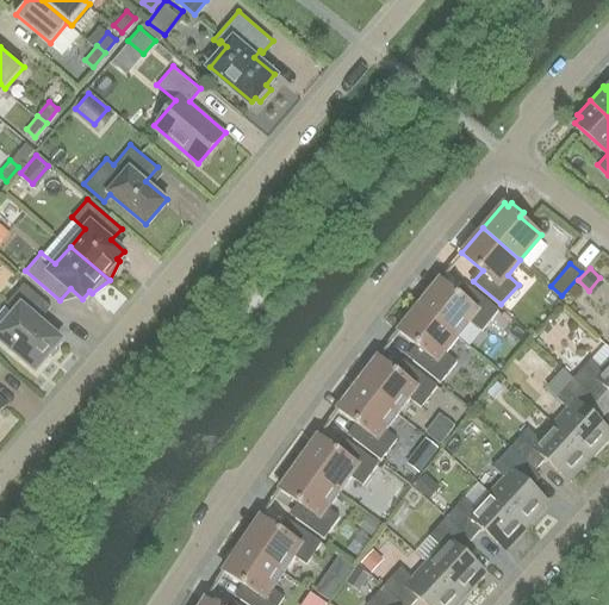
[(461,297),(440,279),(420,304),(458,335),(471,319),(482,329),(498,307),(471,286),(461,297)]
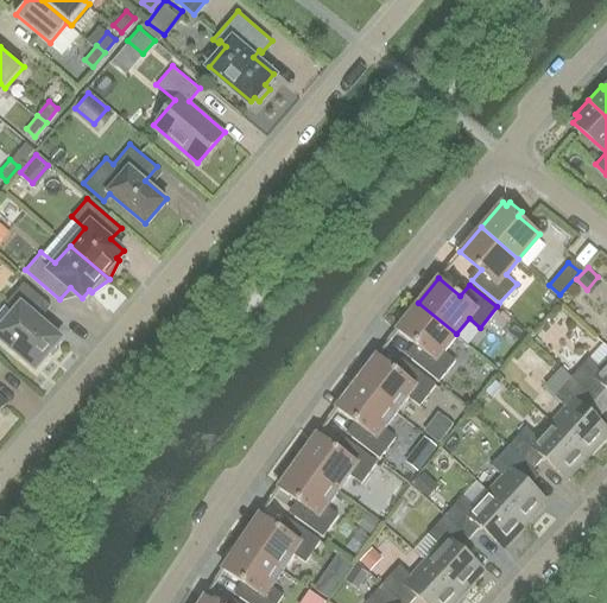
[(38,318),(50,304),(24,280),(6,300),(17,309),(0,328),(0,336),(36,366),(46,353),(51,353),(58,344),(57,341),(61,337),(38,318)]
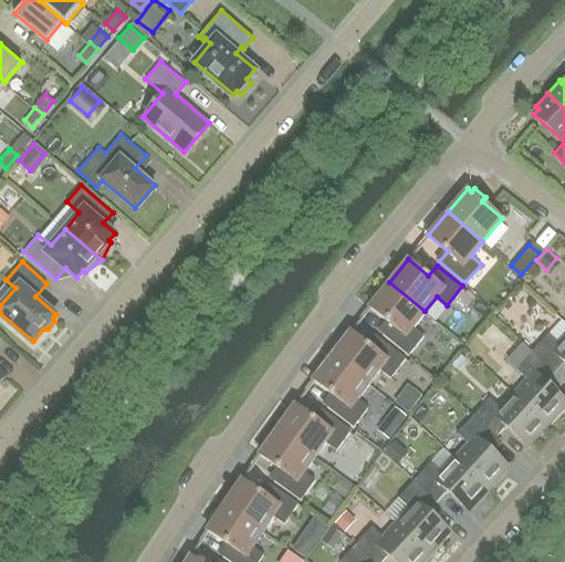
[(412,325),(425,311),(389,282),(369,305),(390,322),(383,332),(408,353),(424,334),(412,325)]
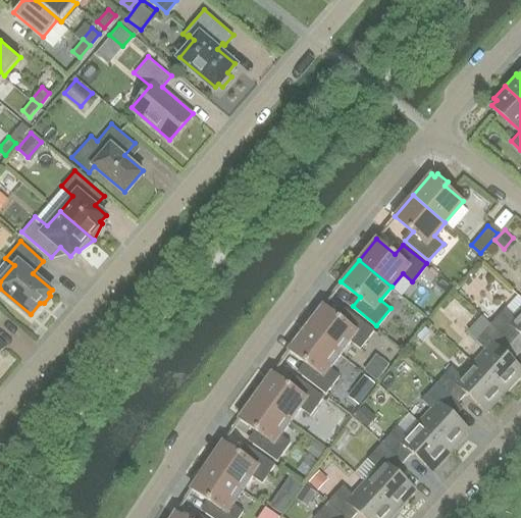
[(343,319),(323,305),(306,326),(340,353),(350,339),(360,347),(373,328),(350,310),(343,319)]
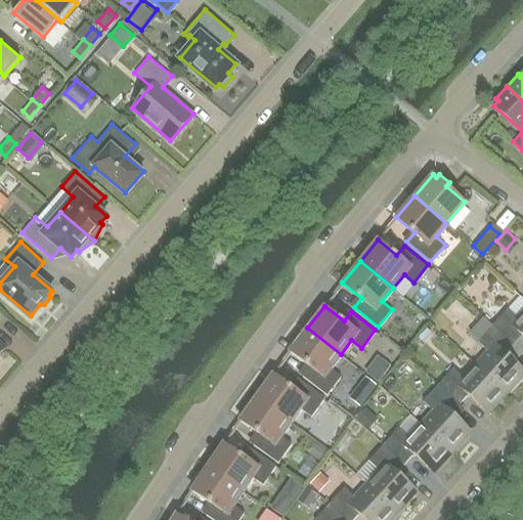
[(522,310),(518,316),(508,306),(492,323),(514,343),(522,333),(522,334),(522,310)]
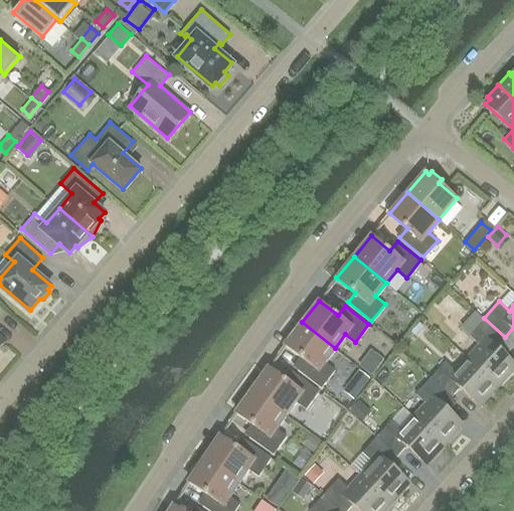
[(418,316),(410,326),(415,330),(423,320),(418,316)]
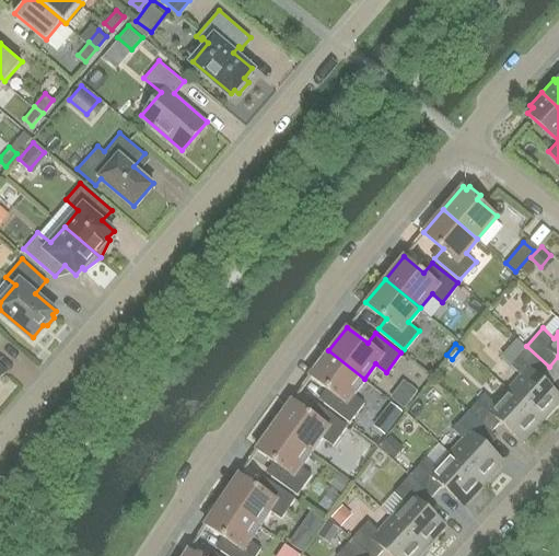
[(558,394),(539,377),(549,367),(526,346),(510,363),(522,373),(509,387),(542,417),(558,397),(558,394)]
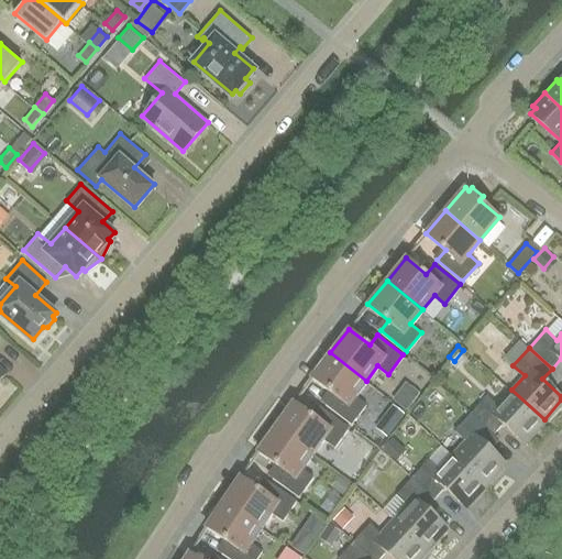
[(355,395),(366,381),(330,352),(312,376),(332,392),(324,403),(351,423),(366,403),(355,395)]
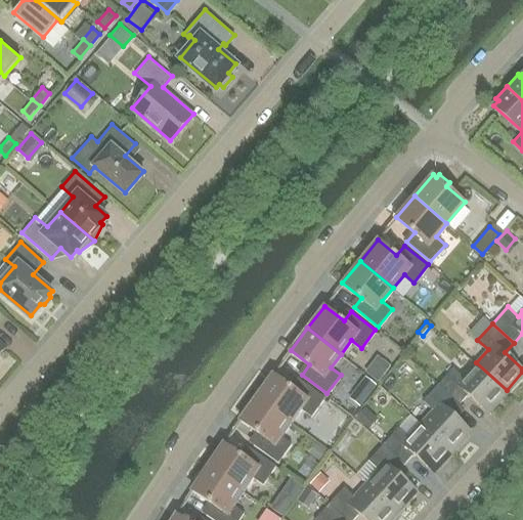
[(378,355),(366,371),(377,379),(389,363),(378,355)]
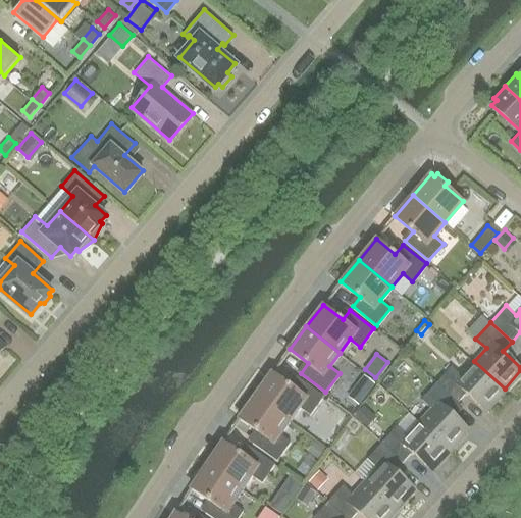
[(505,389),(474,361),(462,374),(452,364),(436,381),(457,401),(466,391),(485,409),(505,389)]
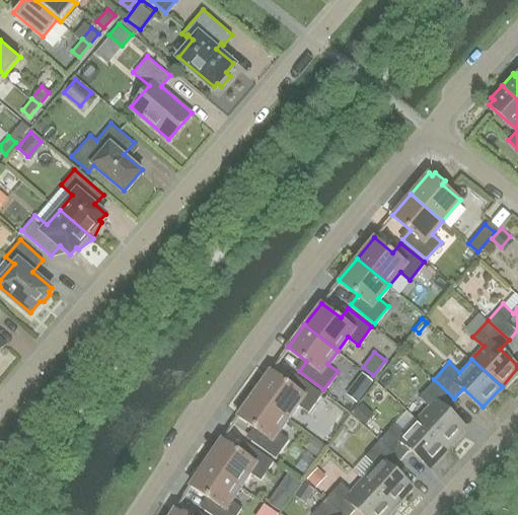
[(290,384),(270,370),(254,392),(288,417),(298,403),(308,411),(321,392),(297,374),(290,384)]
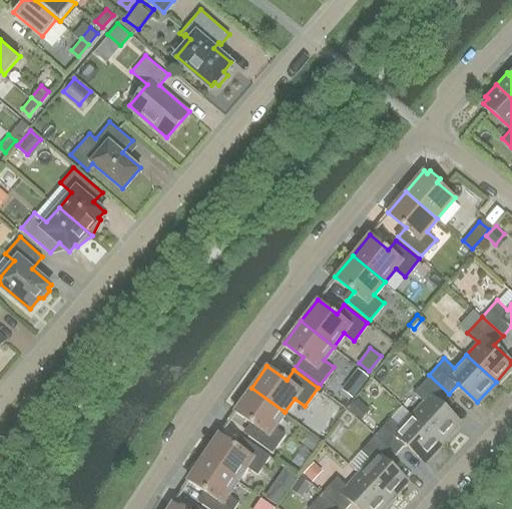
[(360,366),(353,376),(363,384),(370,374),(360,366)]
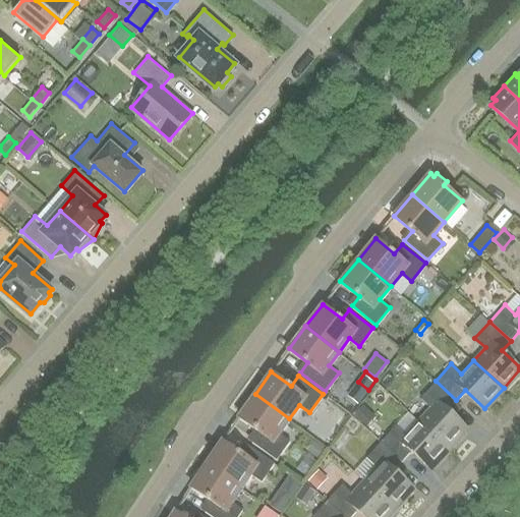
[(448,409),(456,400),(436,381),(420,397),(431,406),(418,419),(449,448),(467,427),(448,409)]
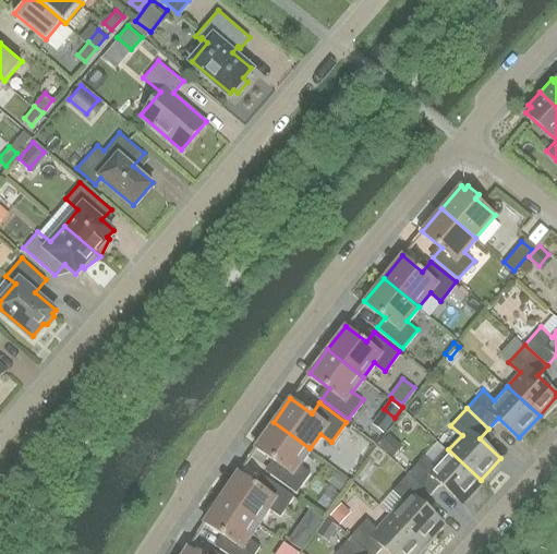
[(300,464),(310,448),(274,422),(256,446),(277,461),(269,472),(297,491),(310,471),(300,464)]
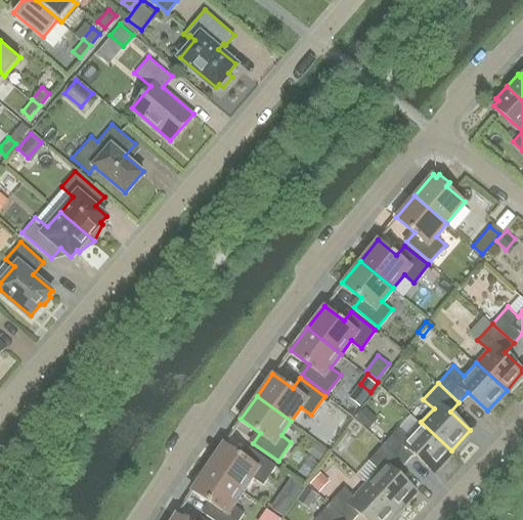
[(364,404),(355,415),(368,427),(378,417),(364,404)]
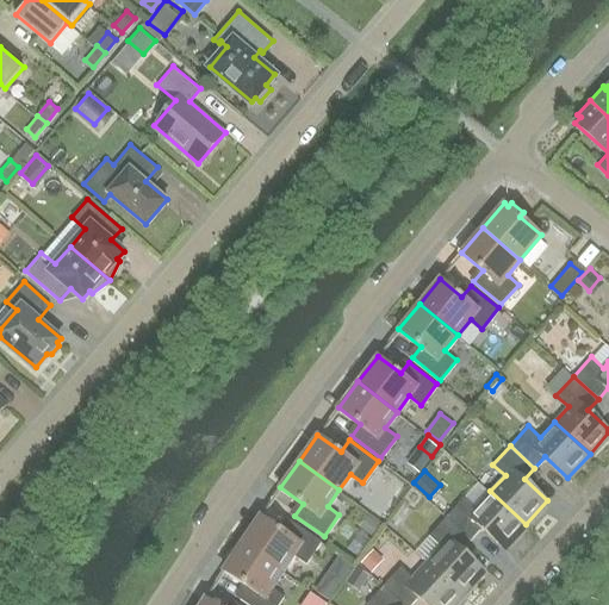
[(526,524),(490,491),(477,506),(464,496),(447,515),(472,537),(482,526),(504,547),(526,524)]
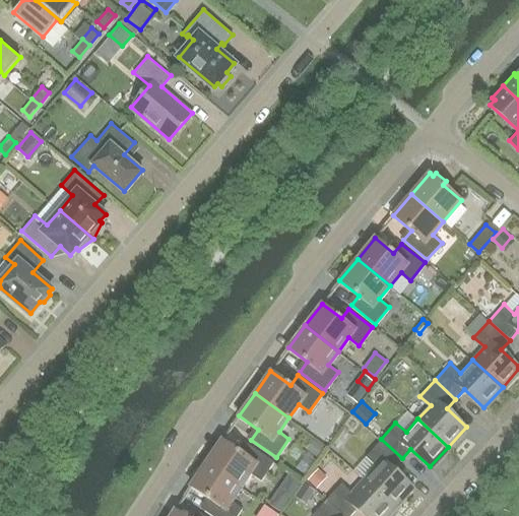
[(315,437),(307,448),(317,455),(325,444),(315,437)]
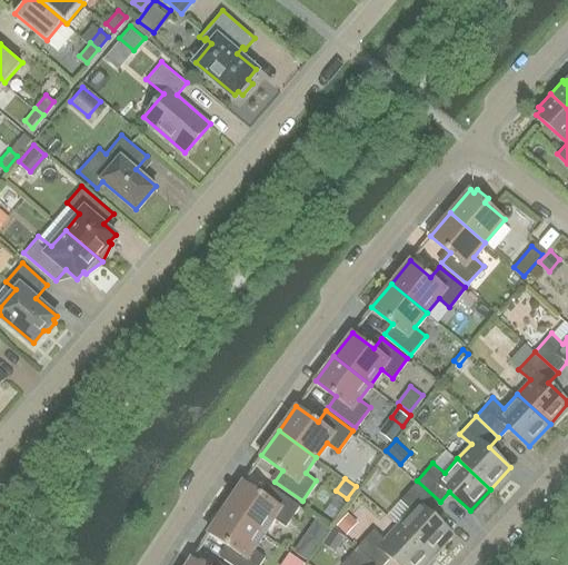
[(430,512),(440,502),(417,481),(400,498),(411,508),(398,524),(431,554),(451,532),(430,512)]
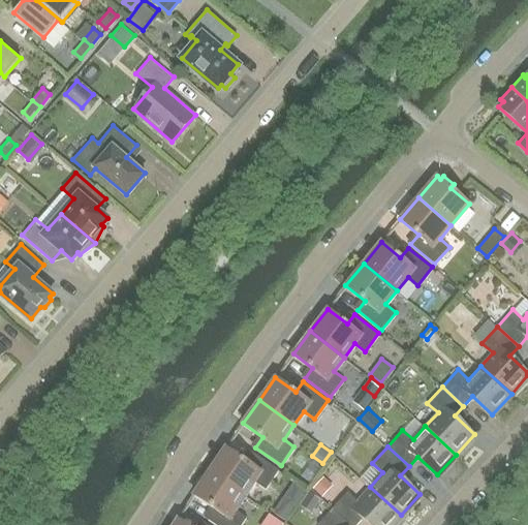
[(246,461),(225,448),(210,470),(245,495),(255,481),(266,487),(278,468),(252,451),(246,461)]
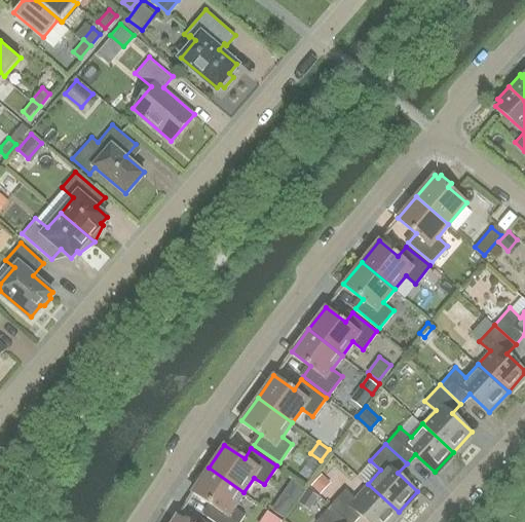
[(234,506),(244,492),(209,468),(193,491),(213,505),(207,515),(217,521),(238,521),(245,513),(234,506)]
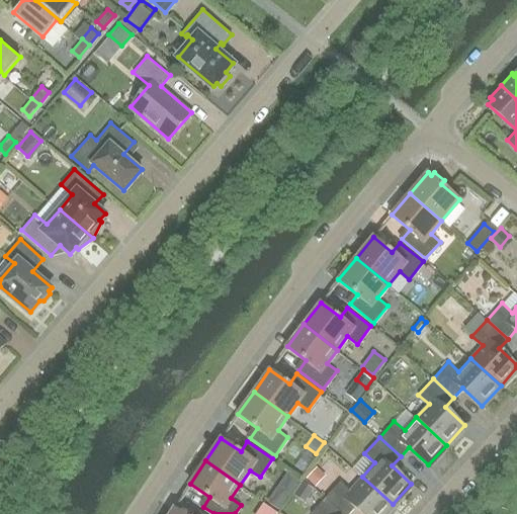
[(316,465),(306,476),(315,485),(324,474),(316,465)]
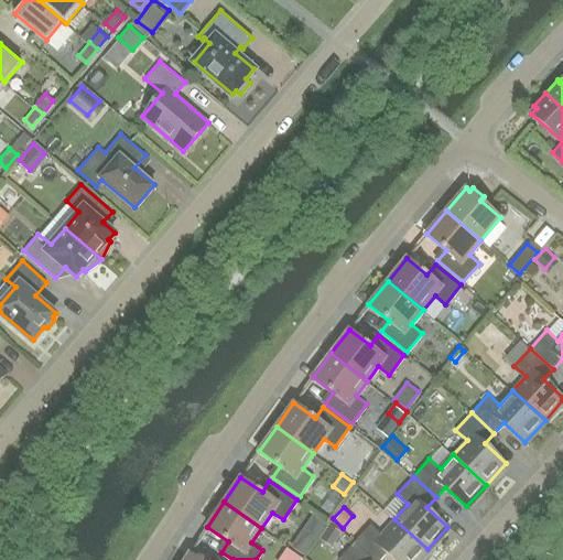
[(417,559),(428,549),(394,519),(381,532),(370,523),(354,540),(375,559),(378,559),(387,551),(396,559),(417,559)]
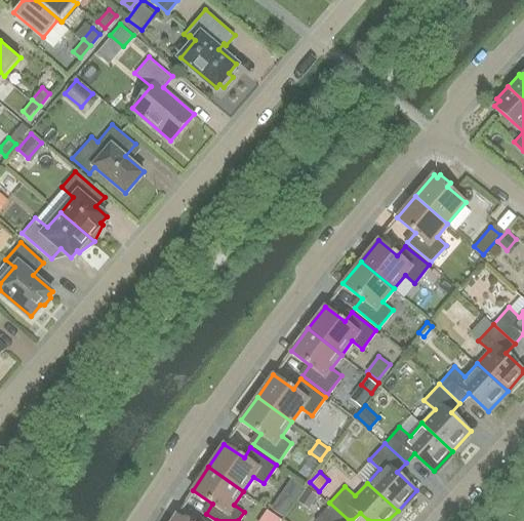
[(306,487),(297,498),(308,506),(316,493),(306,487)]
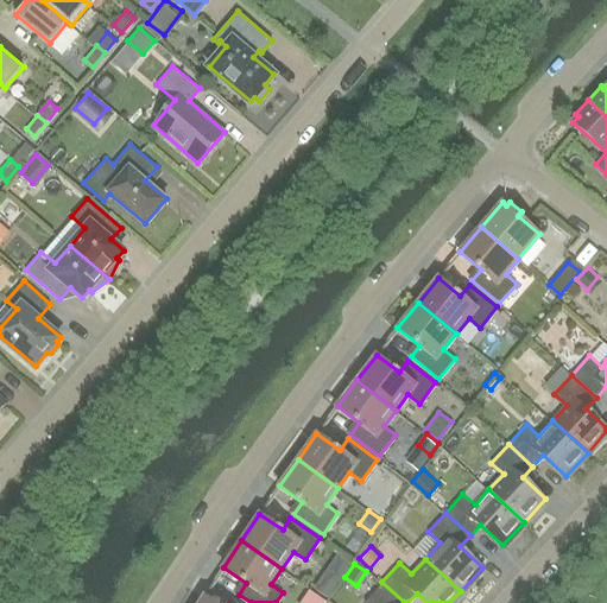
[(327,570),(315,586),(327,595),(339,577),(327,570)]
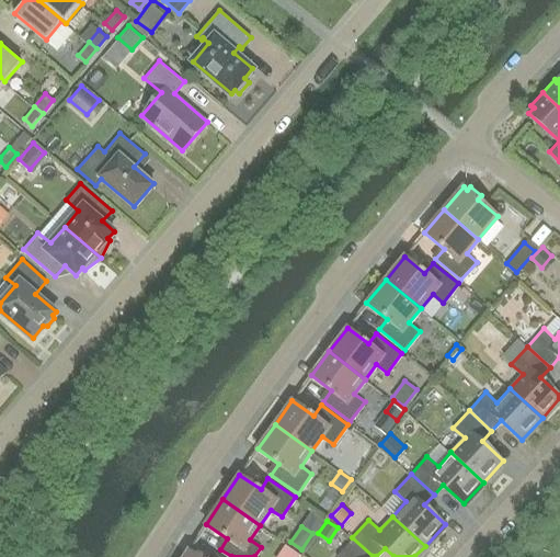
[(373,556),(352,537),(336,555),(338,556),(373,556)]
